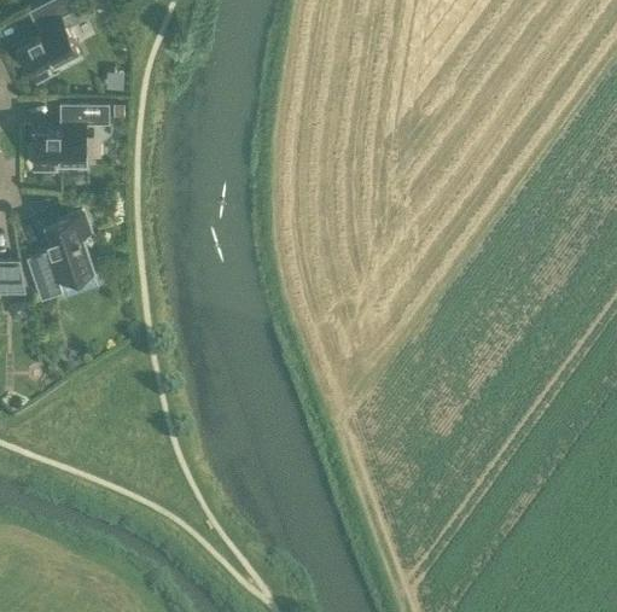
[(17,48),(35,83),(56,71),(52,65),(79,51),(82,58),(104,47),(80,3),(75,6),(71,0),(51,0),(28,12),(39,34),(28,40),(29,42),(17,48)]
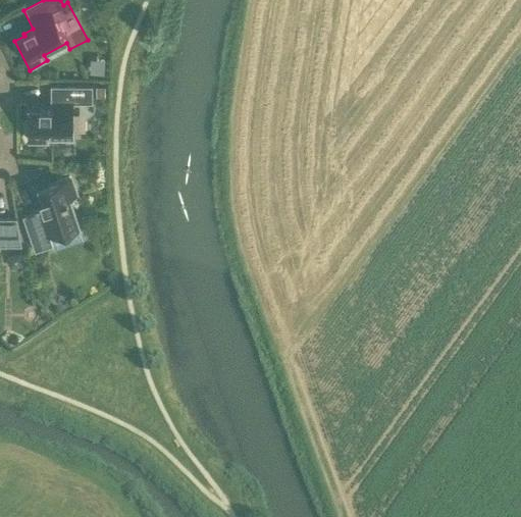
[(104,64),(89,64),(89,80),(104,80),(104,64)]
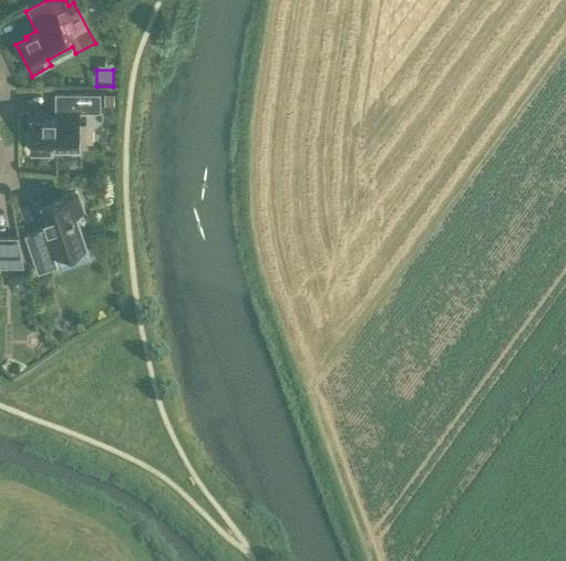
[(30,156),(51,156),(51,149),(79,149),(79,115),(100,115),(100,96),(54,96),(54,118),(42,118),(42,121),(30,121),(30,156)]
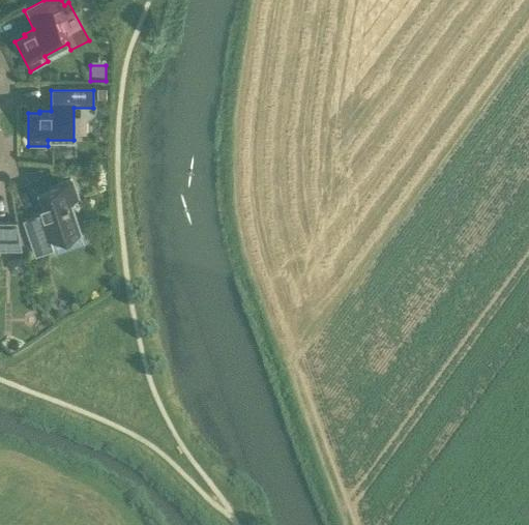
[(77,202),(69,182),(38,194),(42,204),(39,205),(43,215),(22,223),(34,259),(53,253),(50,243),(80,233),(70,204),(77,202)]
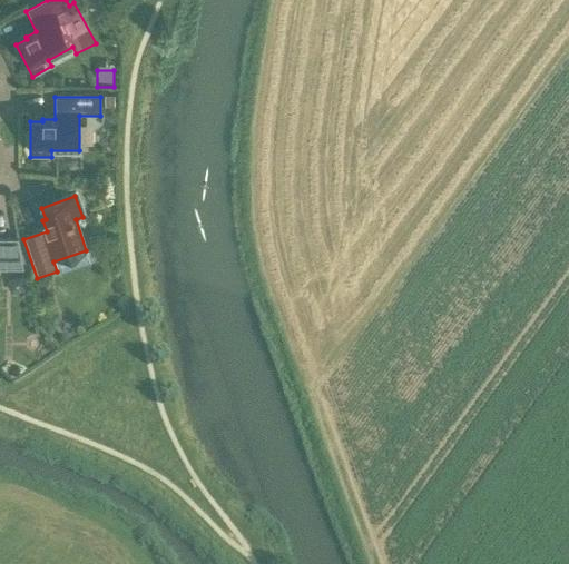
[(0,271),(22,271),(17,241),(0,241),(0,271)]
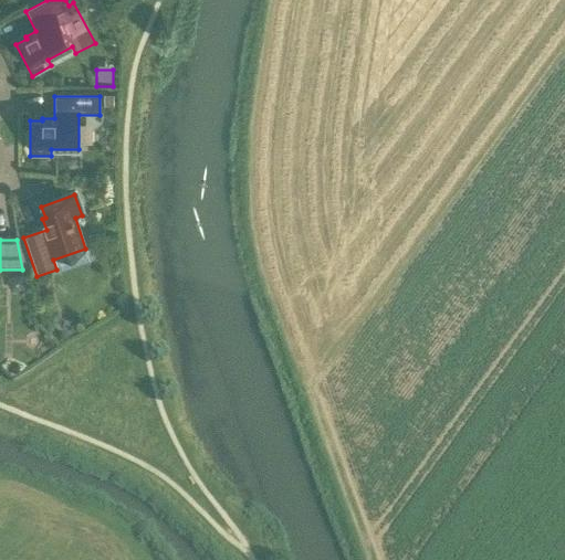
[(11,294),(25,291),(23,276),(9,280),(11,294)]
